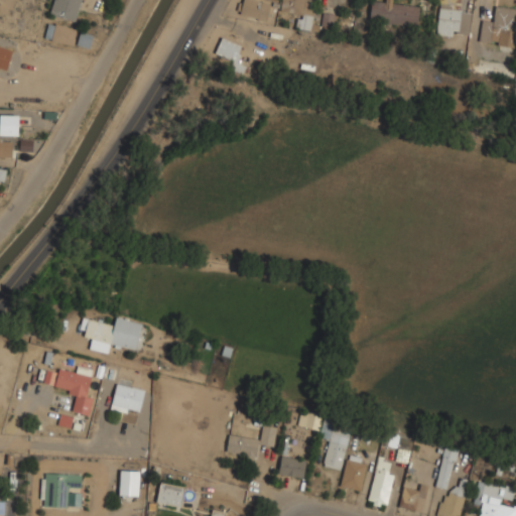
[(77,19),(80,0),(53,0),(51,14),(77,19)]
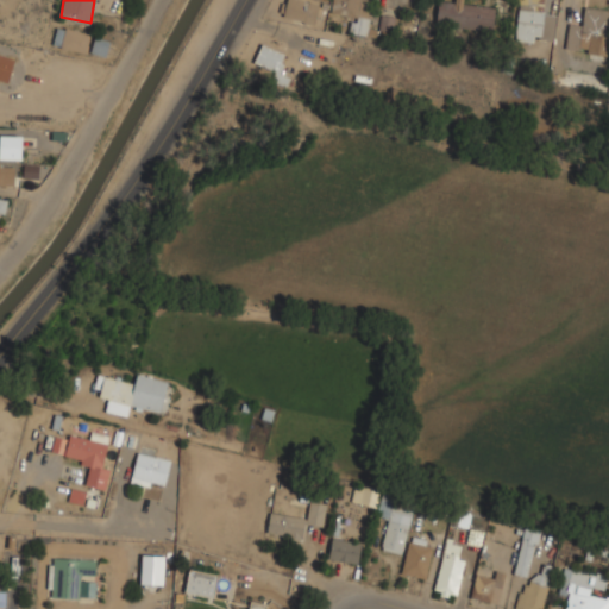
[(286,0),(283,17),(320,24),(325,1),(318,0),(286,0)]
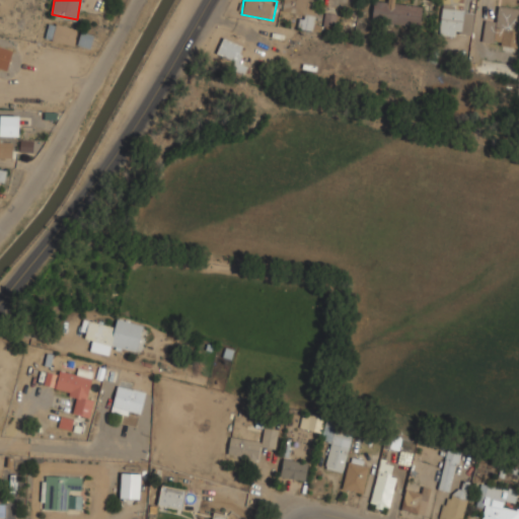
[(283,0),(282,12),(302,15),(300,27),(312,29),(316,0),(283,0)]
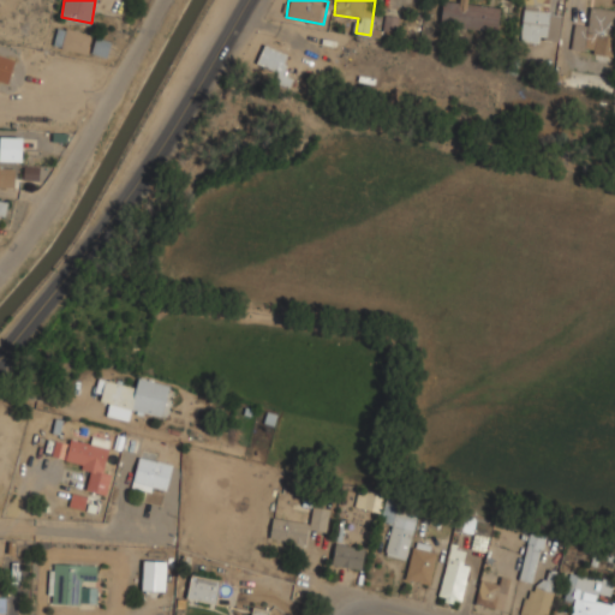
[(501,4),(466,0),(442,0),(440,24),(497,30),(501,4)]
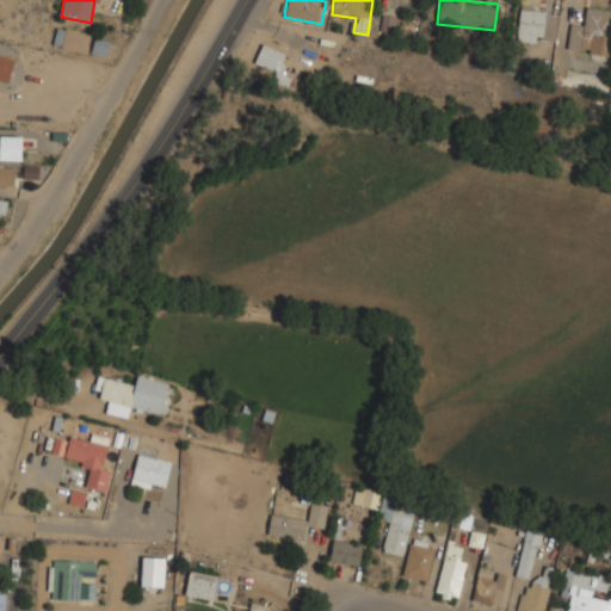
[(520,5),(517,39),(555,43),(559,8),(520,5)]
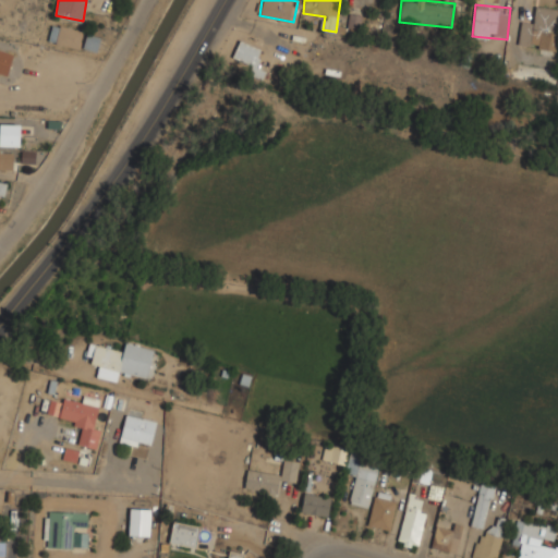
[(533,24),(521,22),(518,45),(555,50),(557,32),(557,7),(536,4),(533,24)]
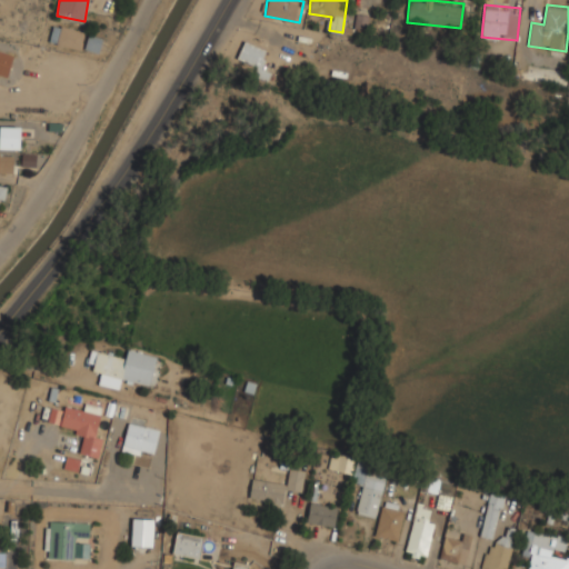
[(353,28),(367,30),(369,16),(356,13),(353,28)]
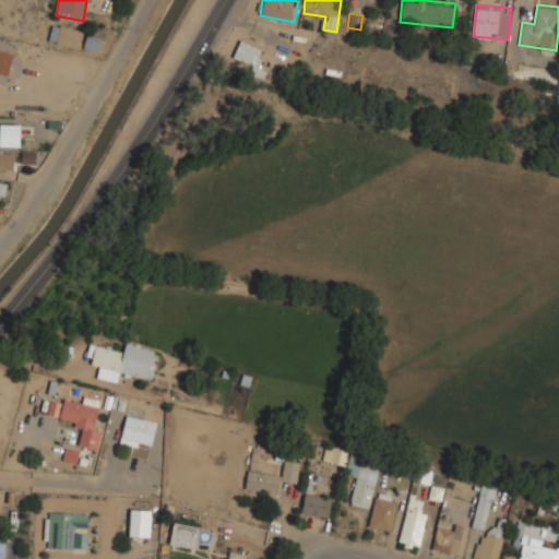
[(84,30),(54,22),(48,40),(79,49),(84,30)]
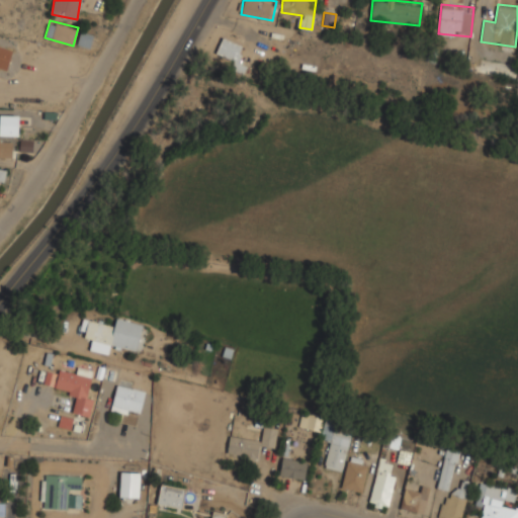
[(216,53),(235,61),(232,68),(242,72),(246,63),(238,59),(244,46),(223,36),(216,53)]
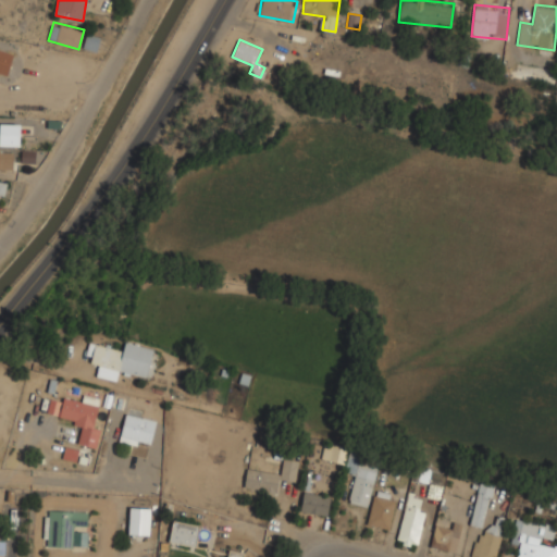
[(0,72),(7,74),(13,54),(0,50),(0,72)]
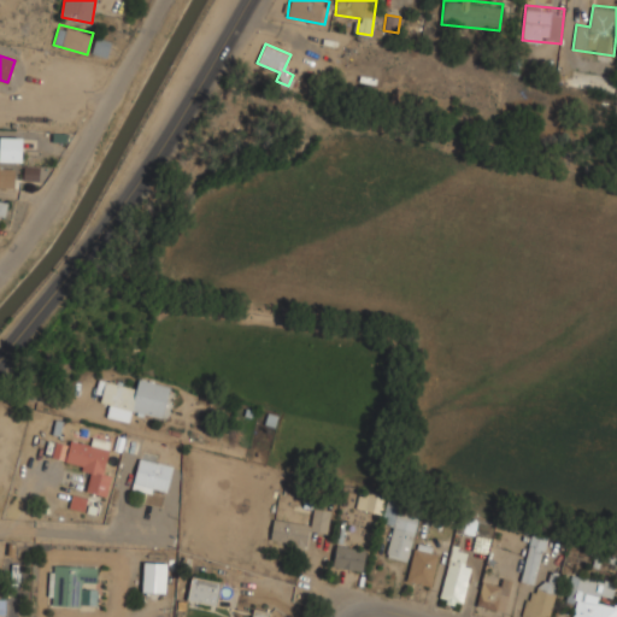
[(0,135),(0,159),(21,159),(21,135),(0,135)]
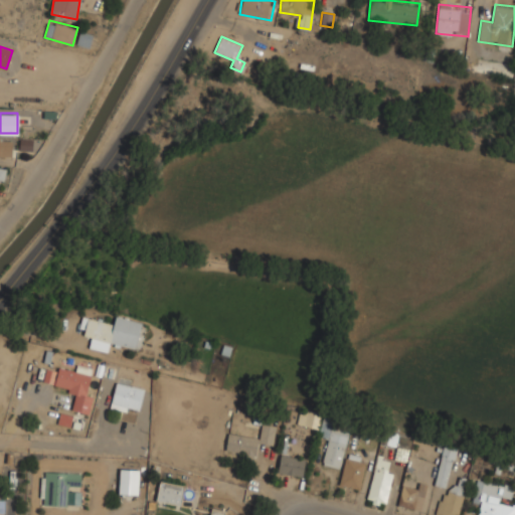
[(0,156),(12,156),(12,137),(0,137),(0,156)]
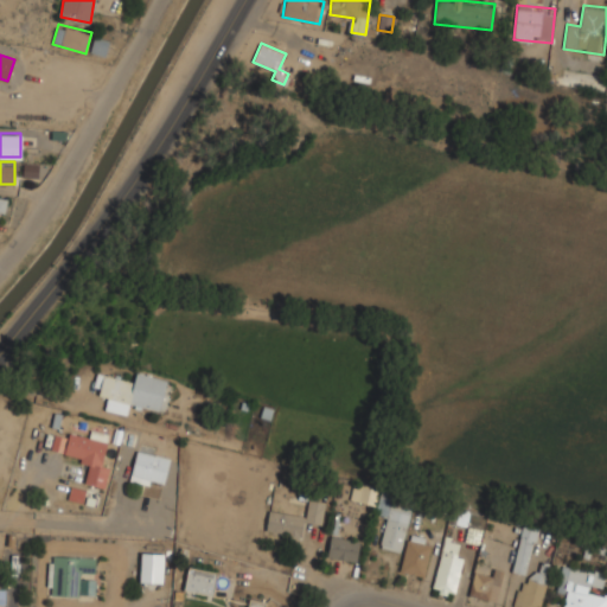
[(100,396),(109,397),(106,410),(129,415),(132,404),(160,410),(167,378),(136,371),(134,381),(103,375),(100,396)]
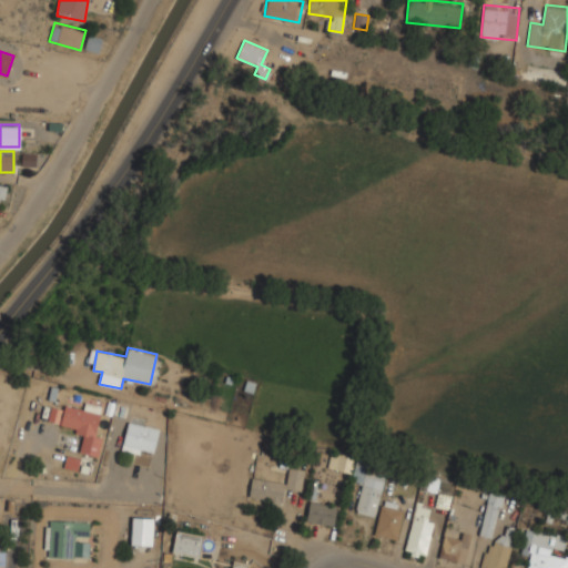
[(49,423),(84,432),(79,452),(98,456),(104,430),(95,429),(102,405),(85,402),(83,411),(53,403),(49,423)]
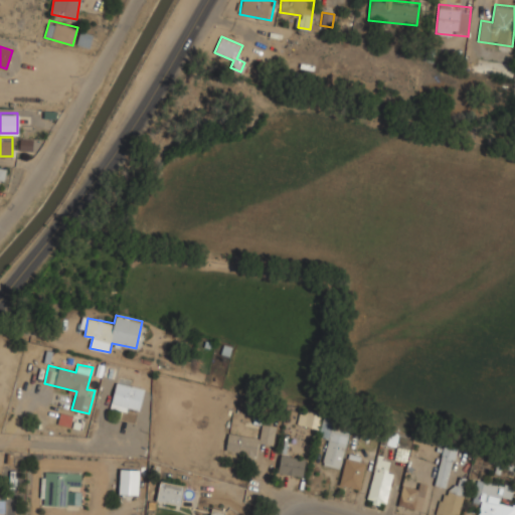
[(138,413),(143,390),(133,387),(136,378),(119,374),(111,406),(138,413)]
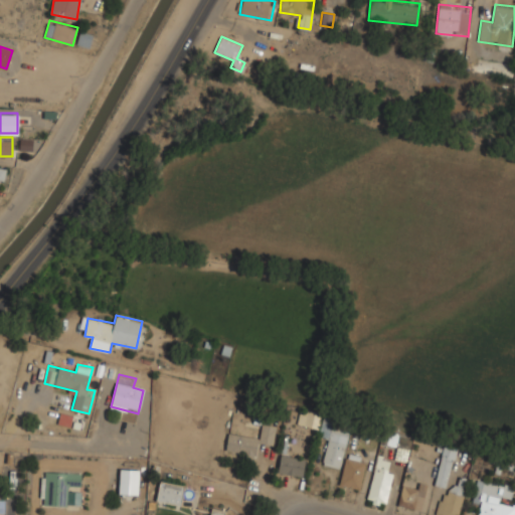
[(297,425),(318,428),(320,413),(299,410),(297,425)]
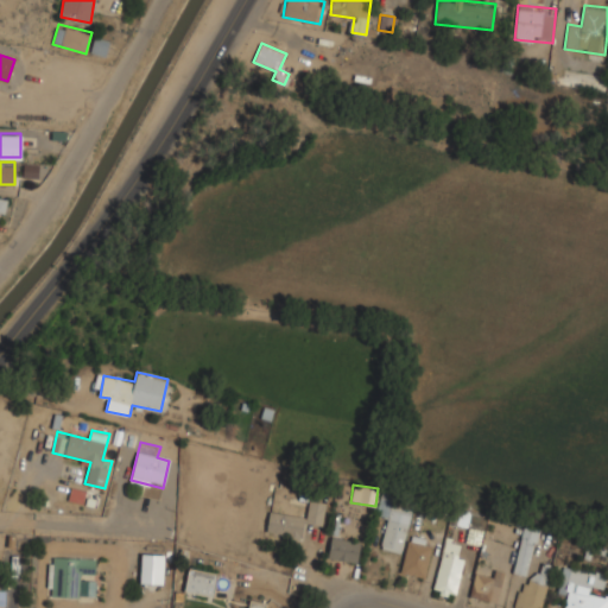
[(401,552),(412,510),(391,504),(394,492),(382,488),(375,515),(387,519),(380,546),(401,552)]
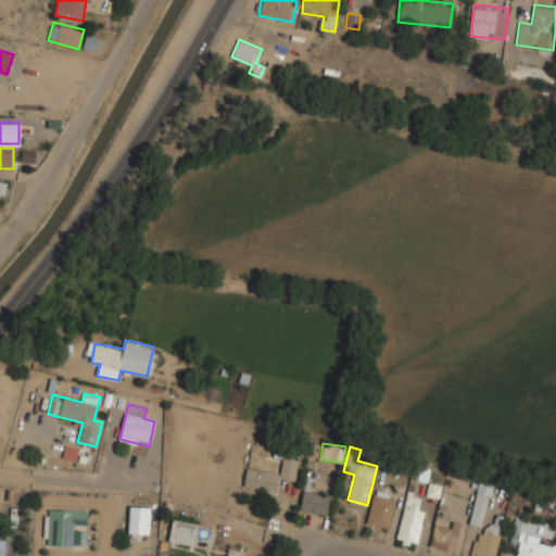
[(89,464),(91,452),(77,450),(75,460),(89,464)]
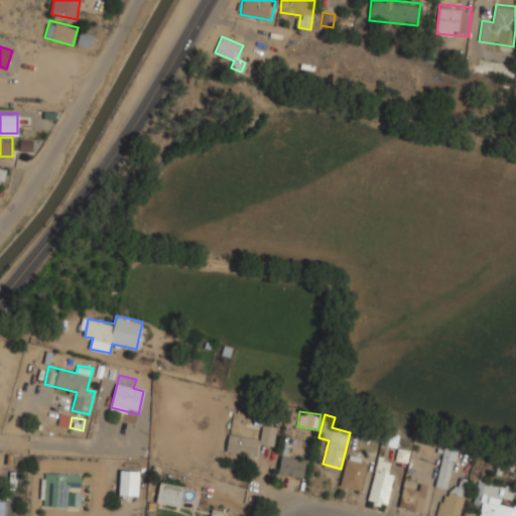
[(260,437),(229,432),(226,452),(256,457),(259,443),(273,445),(277,425),(263,423),(260,437)]
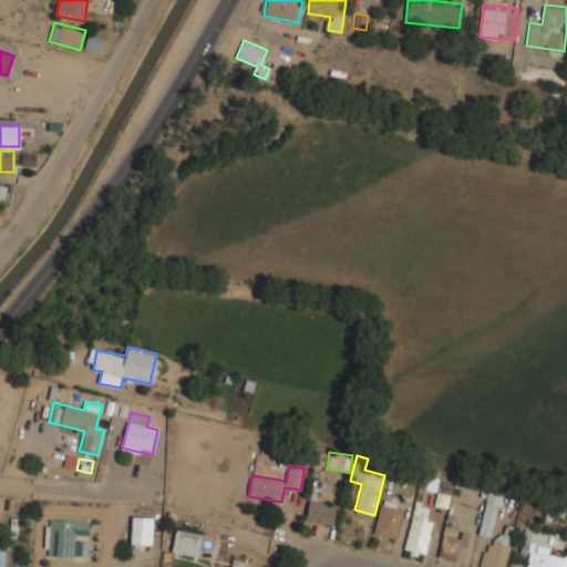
[(452,493),(454,478),(425,475),(424,490),(452,493)]
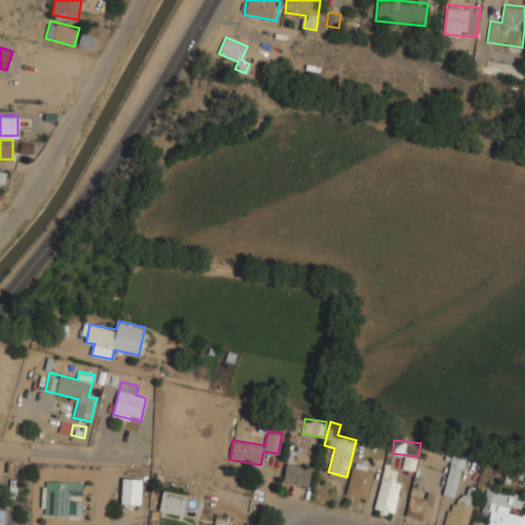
[(442,493),(455,496),(466,455),(453,452),(442,493)]
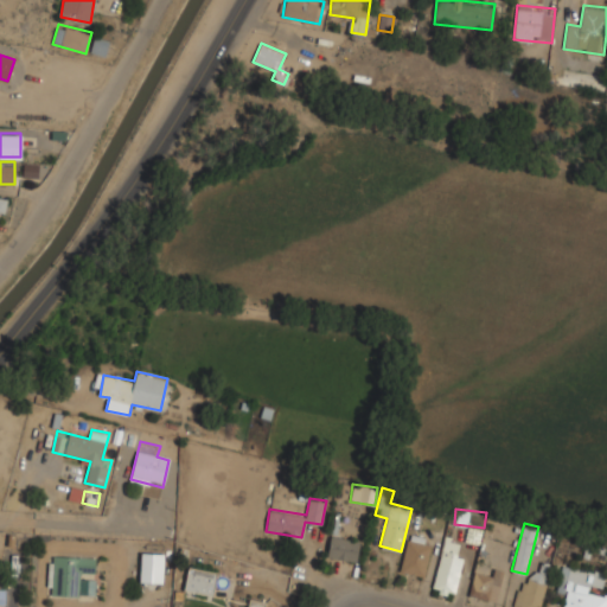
[(360,541),(332,532),(326,555),(355,563),(360,541)]
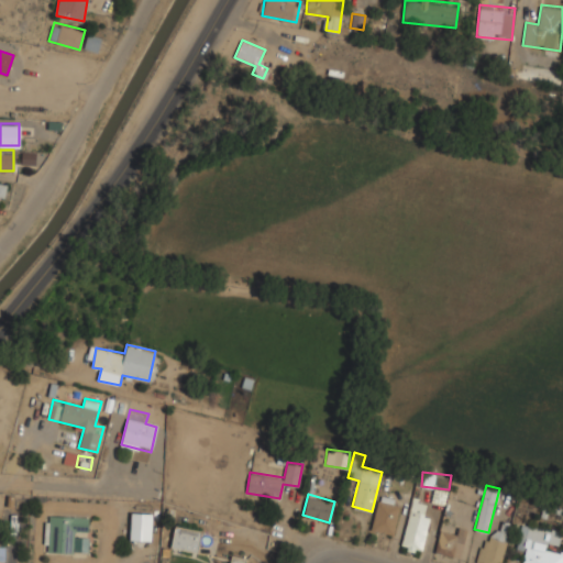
[(371,530),(393,534),(401,499),(379,494),(371,530)]
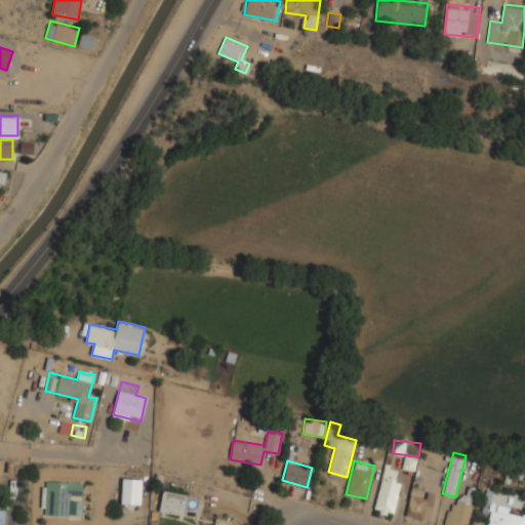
[(373,510),(393,515),(402,479),(382,474),(373,510)]
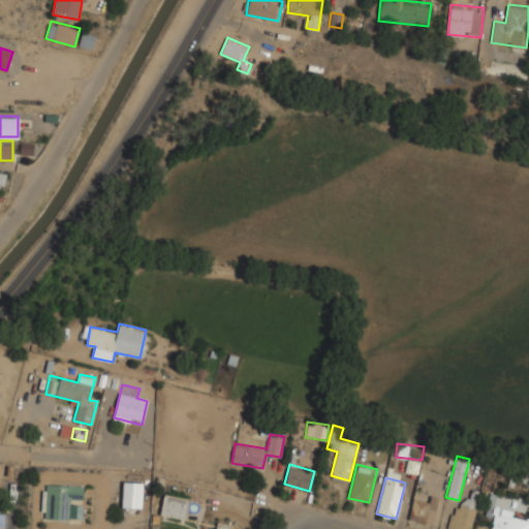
[(143,481),(123,481),(123,507),(143,507),(143,481)]
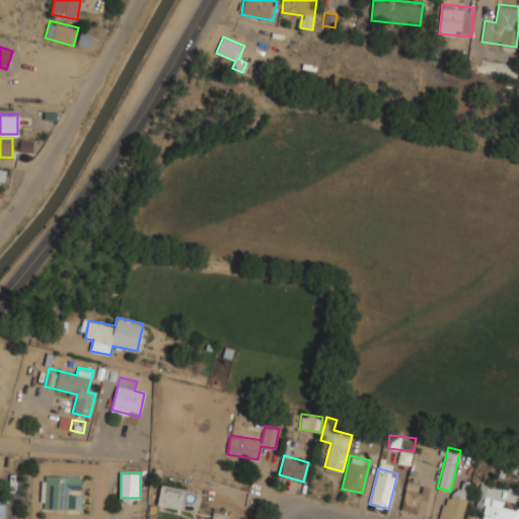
[(42,509),(69,509),(69,489),(81,489),(81,475),(42,474),(42,509)]
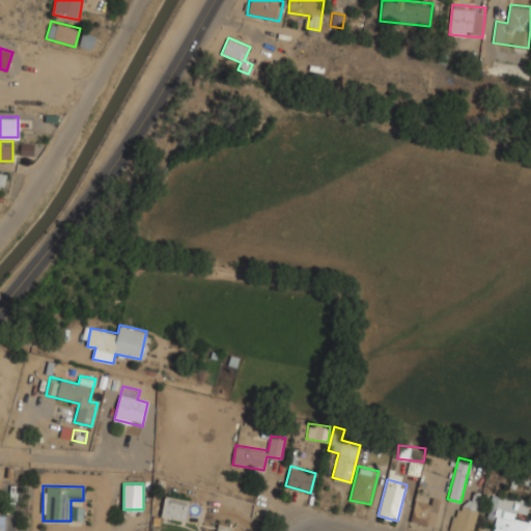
[(474,530),(481,493),(470,491),(467,510),(453,508),(449,530),(474,530)]
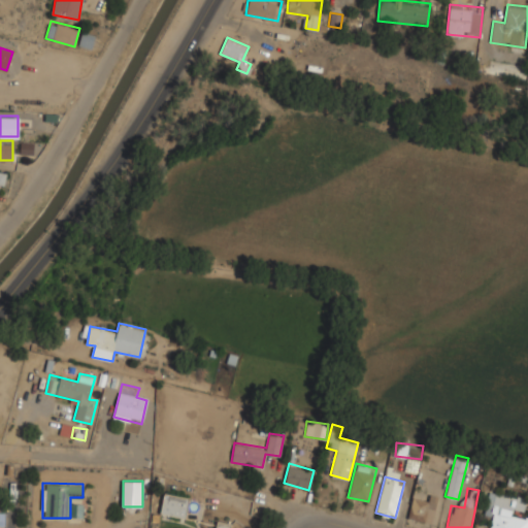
[(527,527),(527,517),(522,516),(526,498),(489,490),(485,513),(493,515),(490,527),(527,527)]
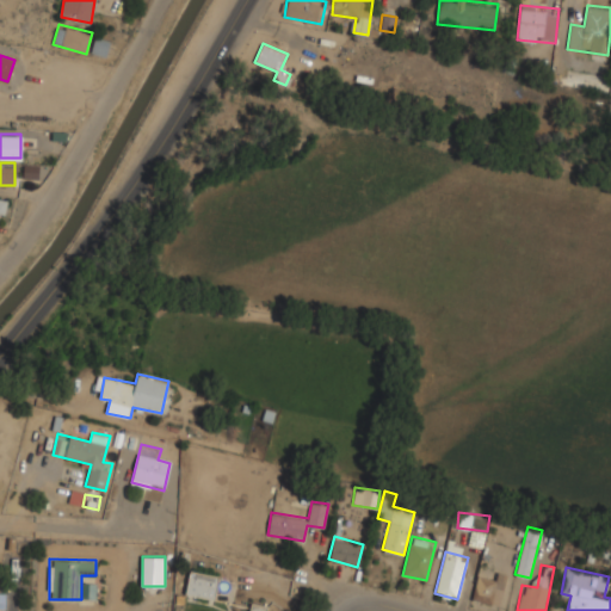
[(492,579),(477,576),(473,599),(503,606),(511,574),(494,571),(492,579)]
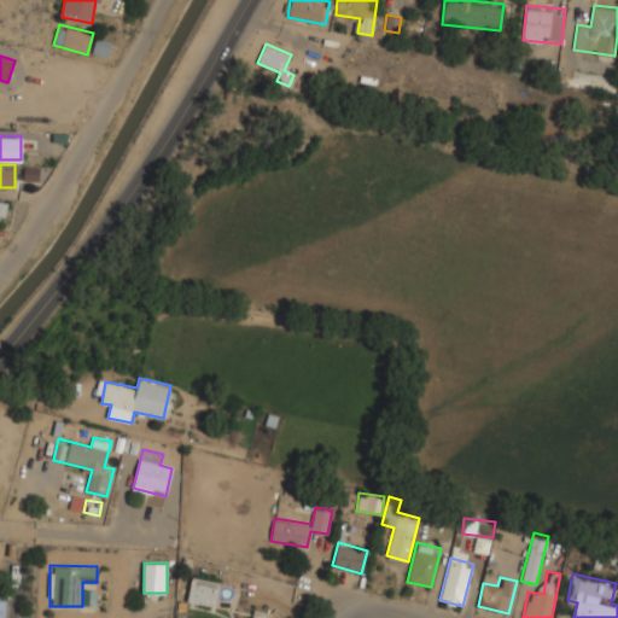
[(221,579),(190,578),(188,604),(220,605),(221,579)]
